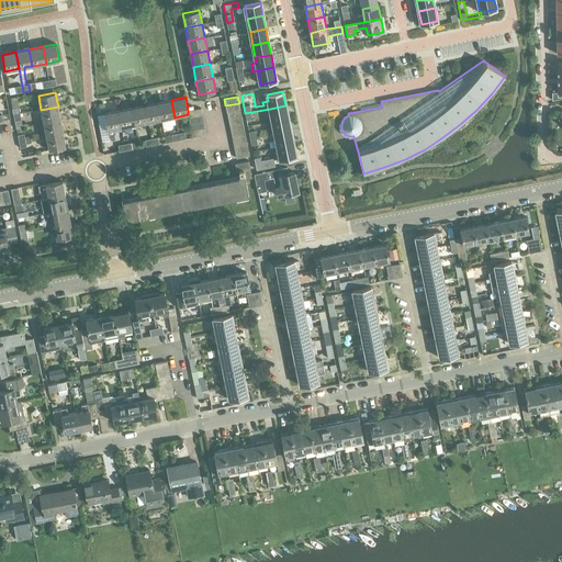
[(171,100),(158,102),(161,120),(175,117),(171,100)]
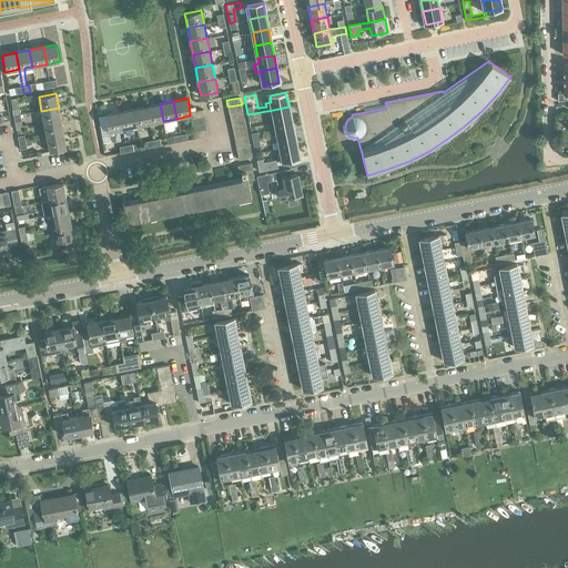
[(160,103),(145,107),(149,123),(163,121),(160,103)]
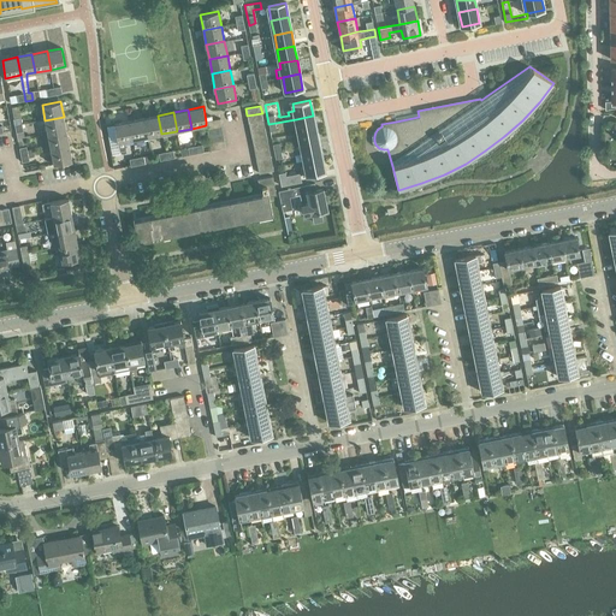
[(264,120),(262,113),(247,116),(249,123),(264,120)]
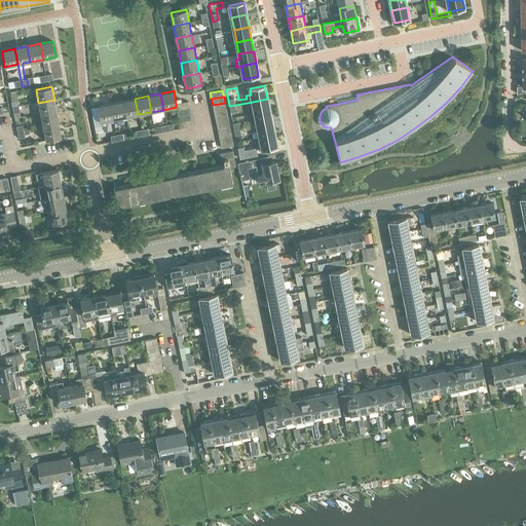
[(135,99),(122,101),(126,117),(138,114),(135,99)]
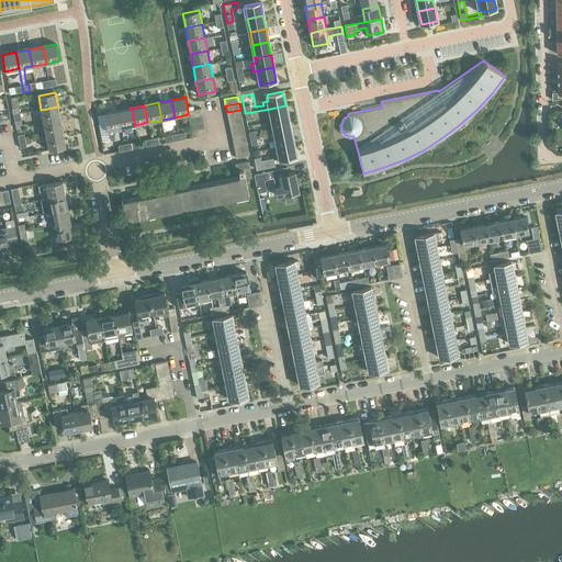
[(270,109),(272,121),(288,117),(285,105),(270,109)]
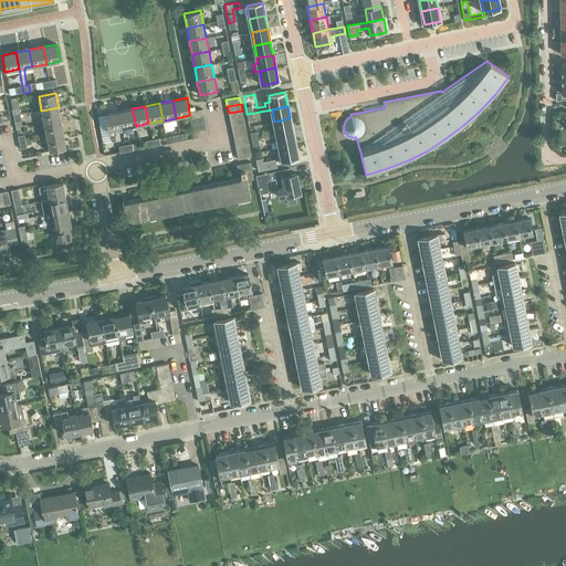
[(41,111),(44,124),(61,121),(59,107),(41,111)]
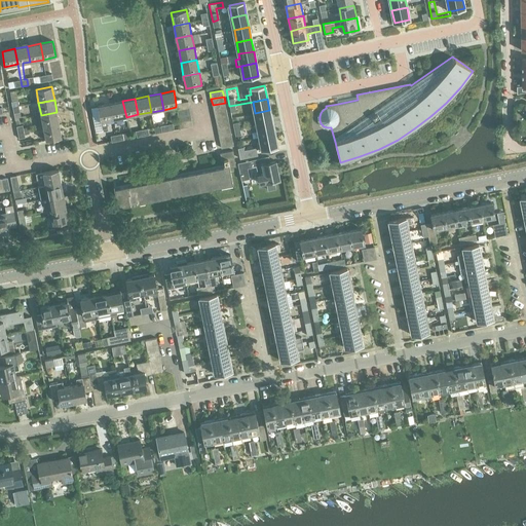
[(122,101),(110,104),(113,119),(126,117),(122,101)]
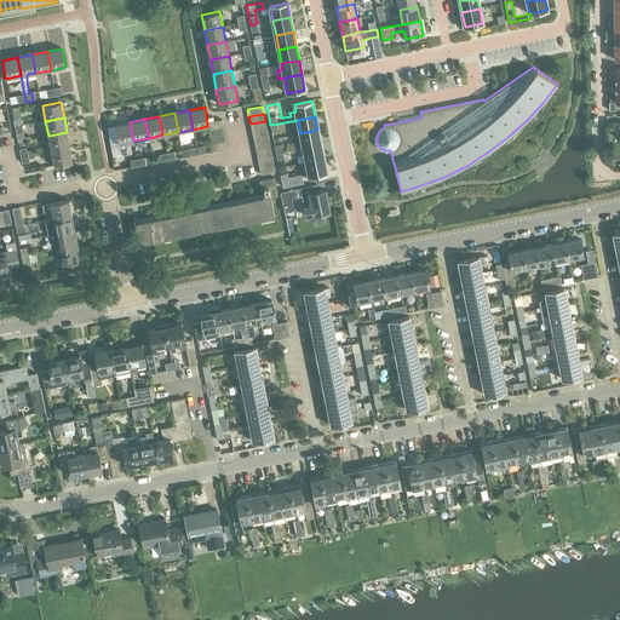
[(207,126),(208,130),(223,127),(222,120),(207,122),(207,126)]
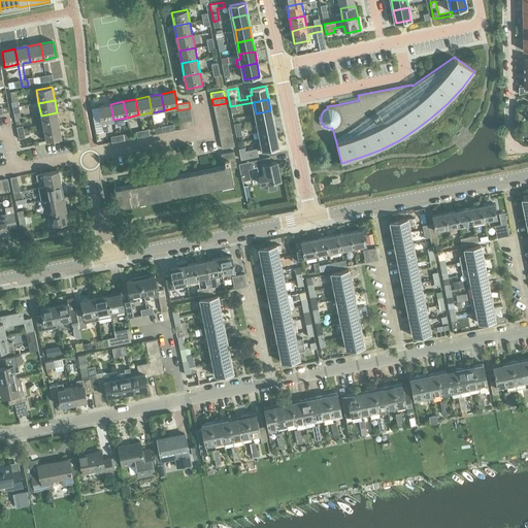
[(227,109),(226,103),(213,105),(215,111),(227,109)]
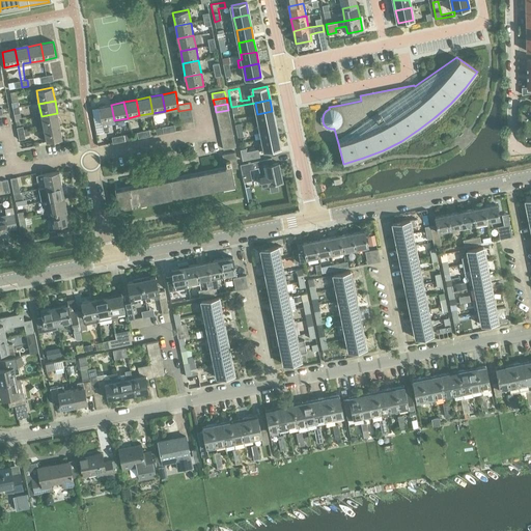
[(107,122),(114,120),(111,105),(99,107),(103,131),(109,129),(107,122)]
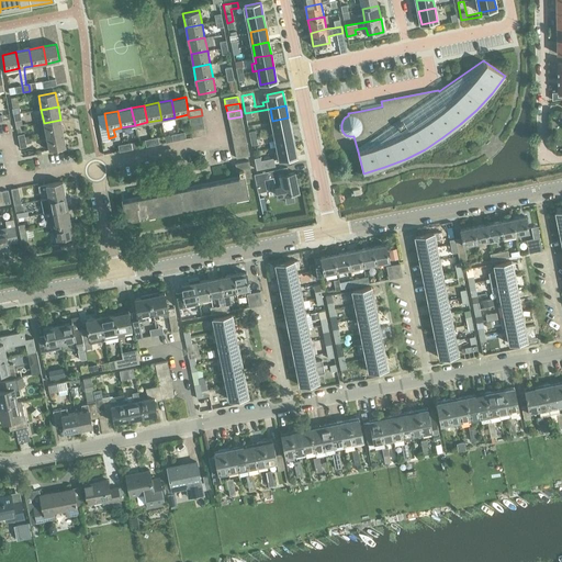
[(21,117),(20,113),(13,114),(17,128),(23,127),(27,126),(27,123),(22,124),(21,117)]
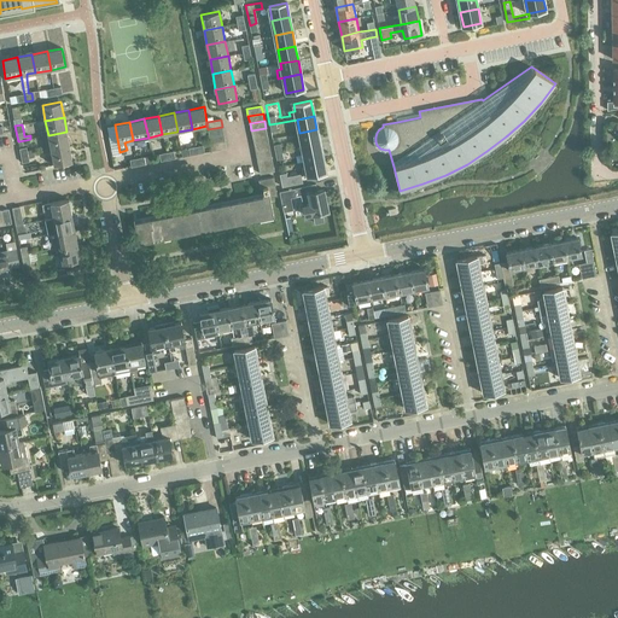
[(222,127),(208,129),(209,136),(223,134),(222,127)]
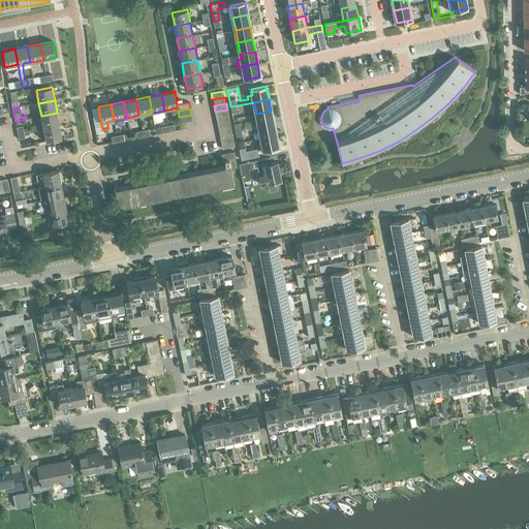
[(216,118),(228,116),(227,110),(215,112),(216,118)]
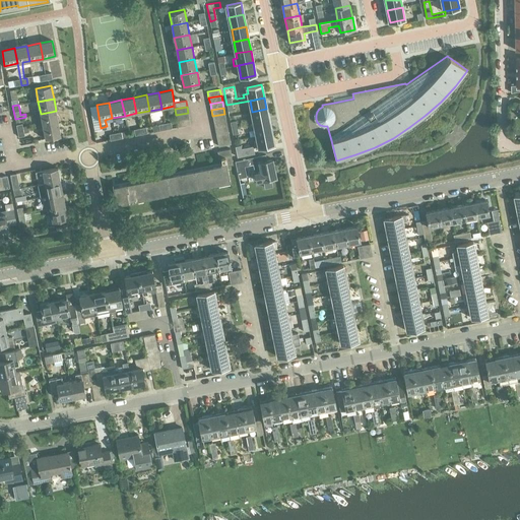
[(252,112),(255,124),(269,121),(266,109),(252,112)]
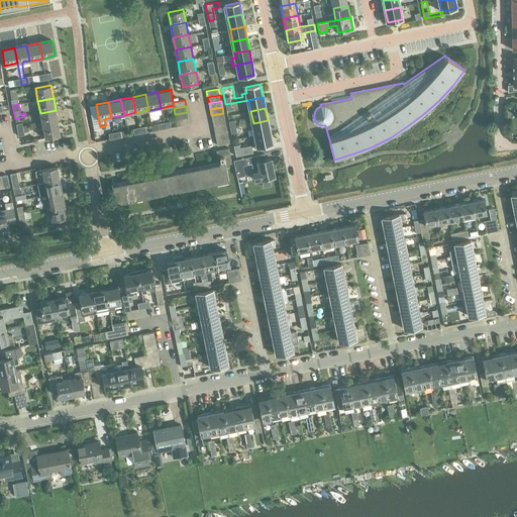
[(40,113),(42,125),(58,122),(56,110),(40,113)]
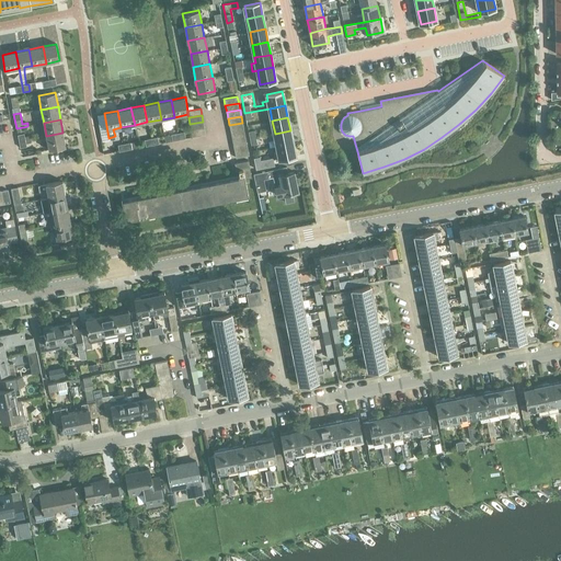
[(190,124),(191,130),(204,128),(203,122),(190,124)]
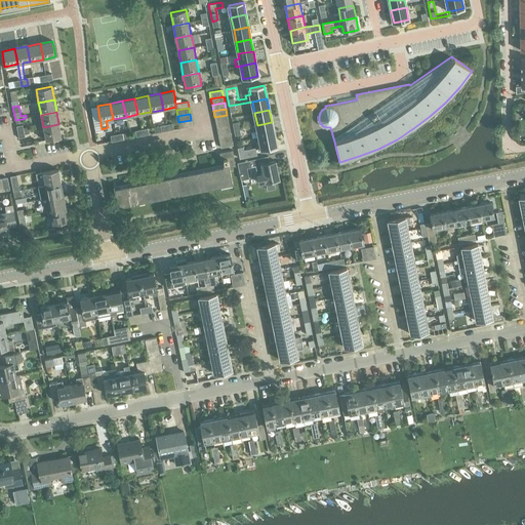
[(228,121),(227,115),(214,117),(215,123),(228,121)]
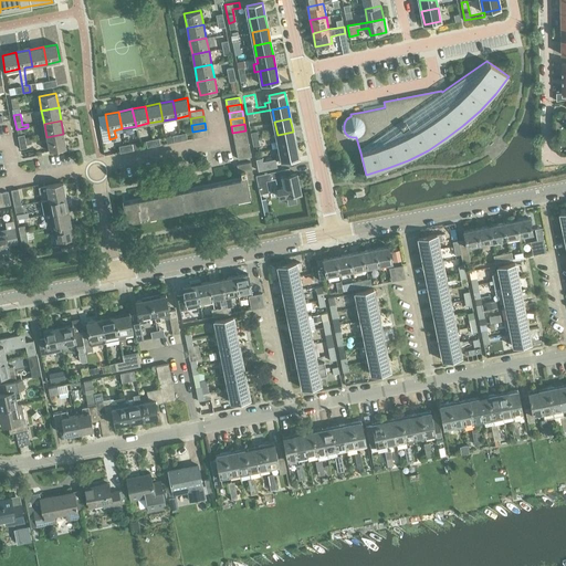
[(208,136),(206,129),(192,132),(194,138),(208,136)]
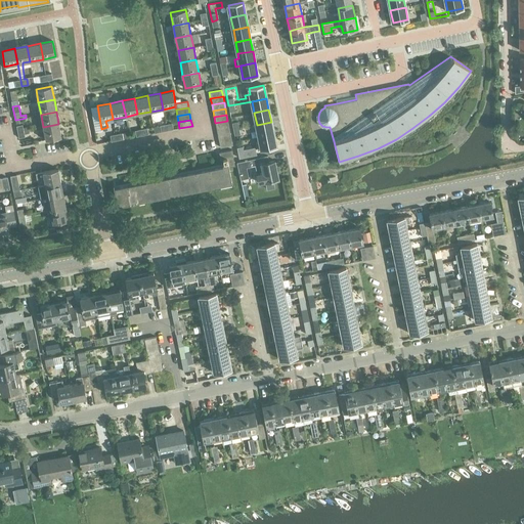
[(216,129),(229,127),(227,121),(215,123),(216,129)]
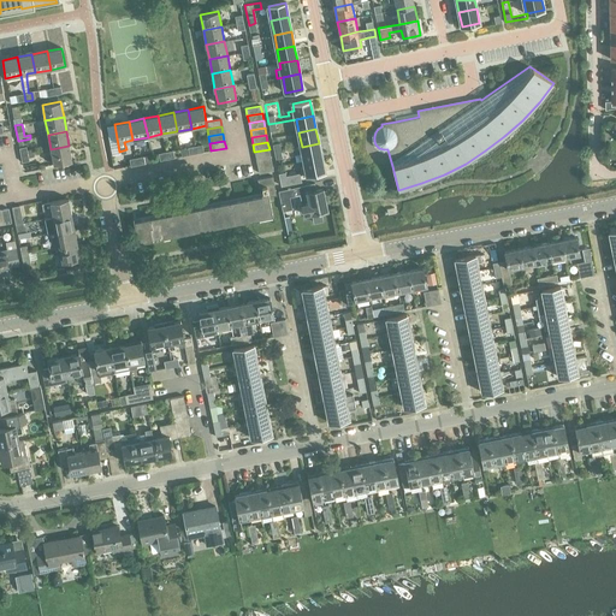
[(321,158),(319,143),(302,147),(304,161),(321,158)]
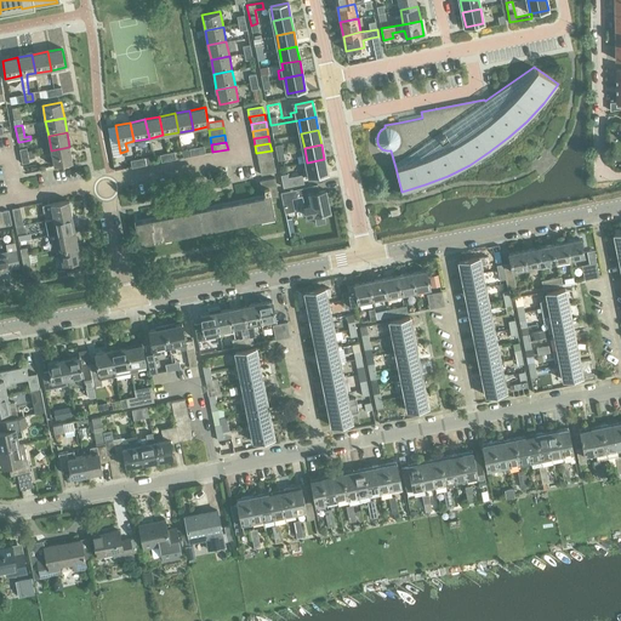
[(73,163),(69,147),(51,151),(53,166),(73,163)]
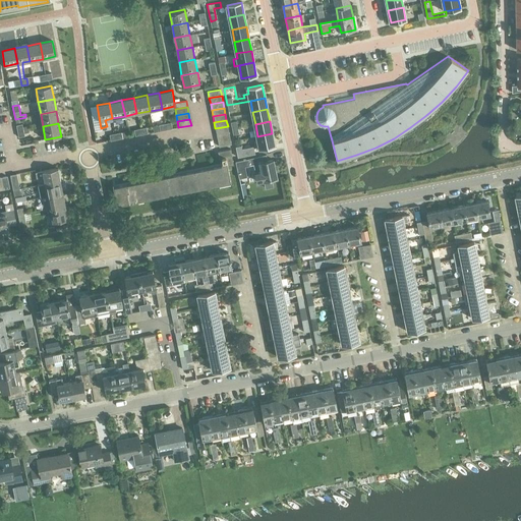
[(229,132),(228,126),(215,128),(217,134),(229,132)]
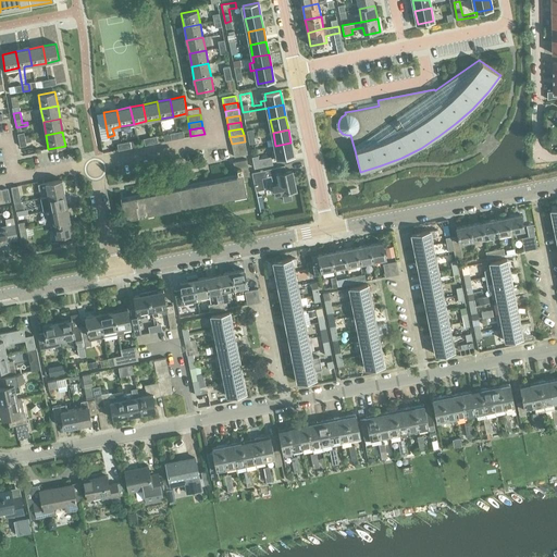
[(232,144),(233,150),(246,148),(245,141),(232,144)]
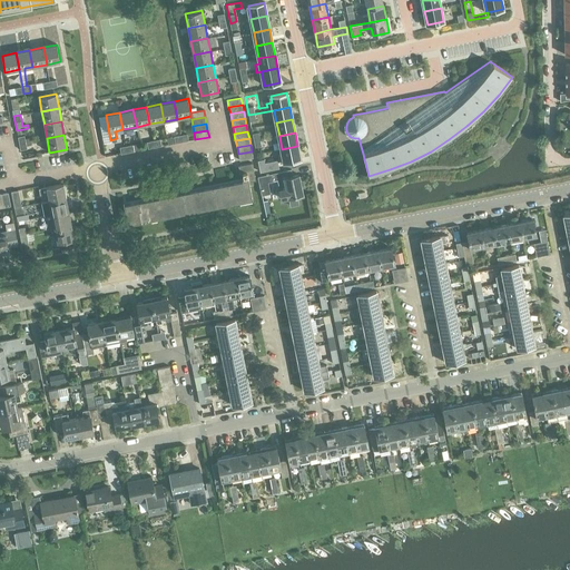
[(301,159),(297,146),(282,149),(283,155),(278,156),(279,164),(301,159)]
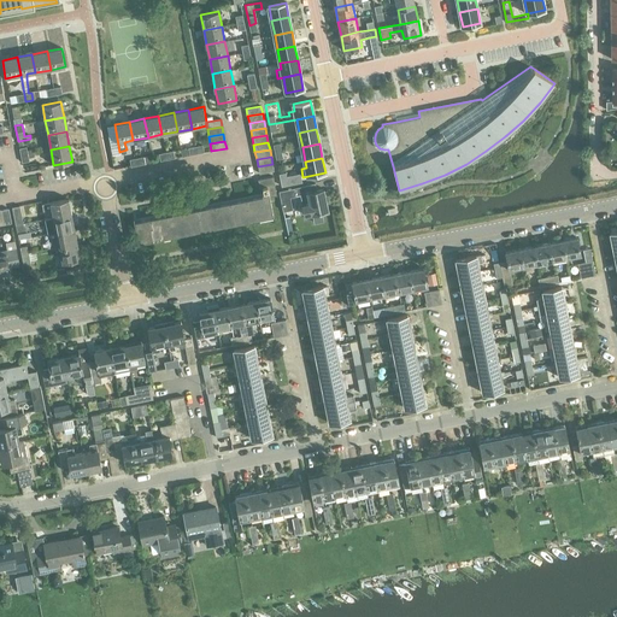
[(274,171),(272,164),(258,166),(259,174),(274,171)]
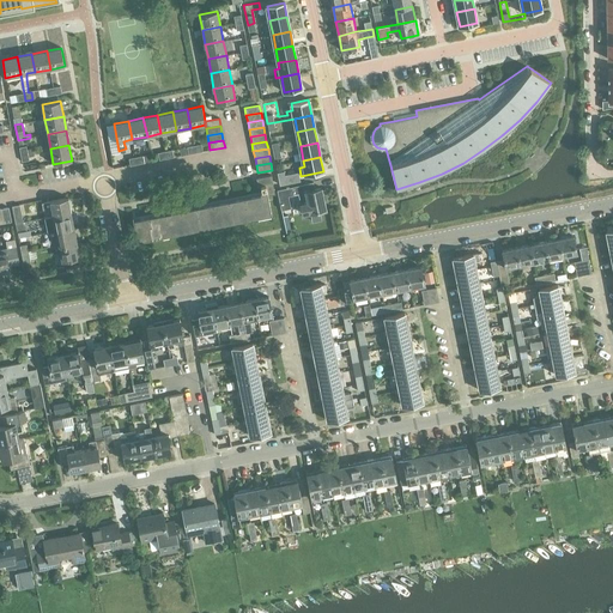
[(280,186),(301,181),(298,173),(285,175),(284,171),(277,173),(280,186)]
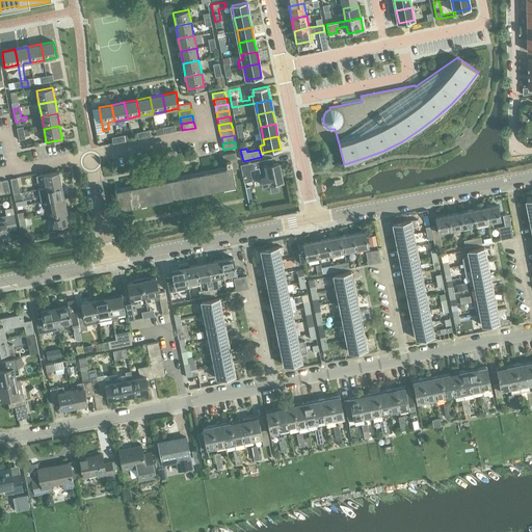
[(223,162),(227,162),(228,165),(225,169),(116,191),(115,188),(114,188),(120,210),(236,186),(233,169),(239,168),(235,153),(222,155),(223,162)]
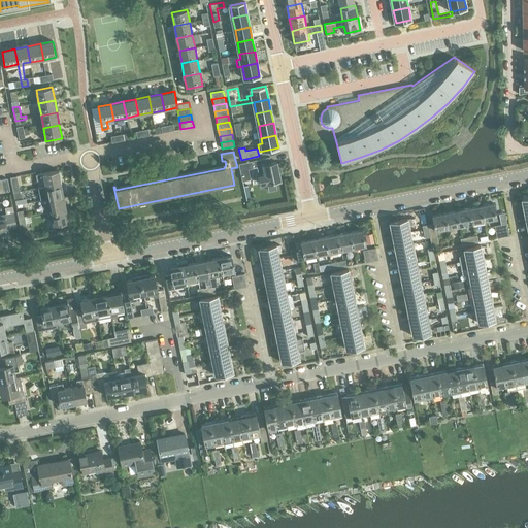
[(267,158),(238,164),(240,170),(242,180),(250,179),(248,169),(258,166),(261,185),(268,183),(276,182),(281,180),(276,162),(271,163),(269,157),(267,158)]
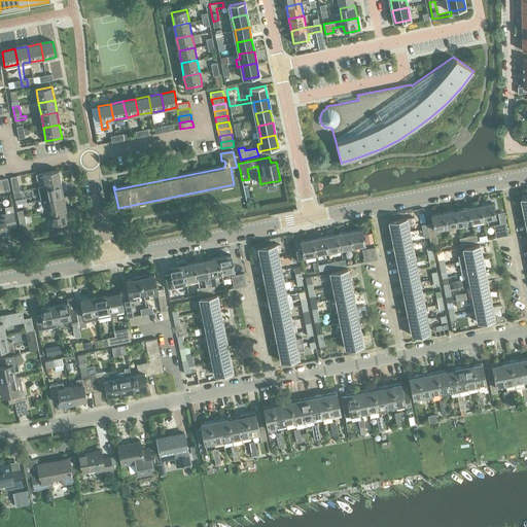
[(44,179),(45,186),(61,183),(59,170),(35,175),(37,180),(44,179)]
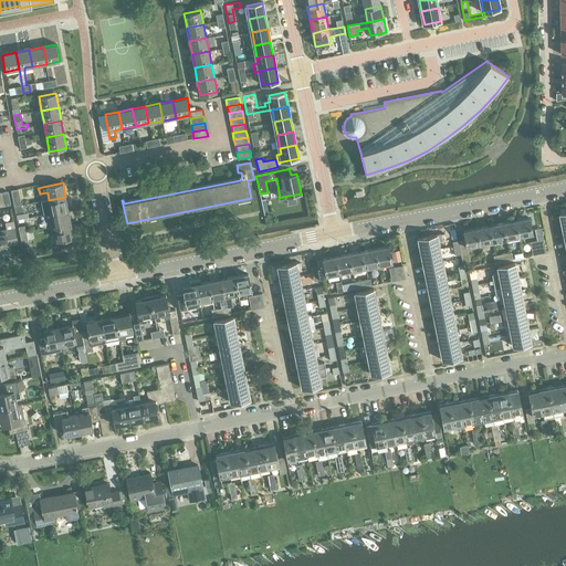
[(11,190),(14,207),(21,205),(18,189),(11,190)]
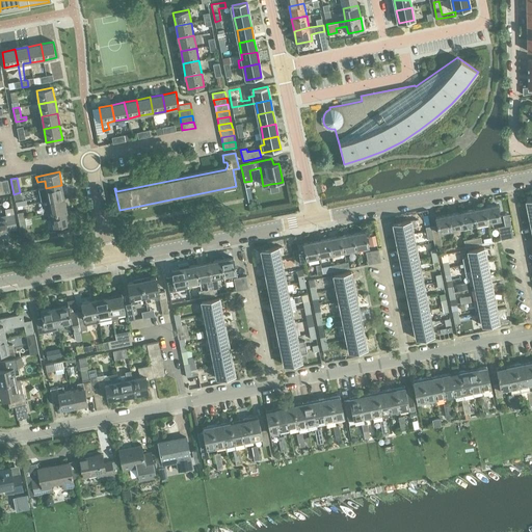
[(7,180),(2,181),(4,193),(10,192),(7,180)]
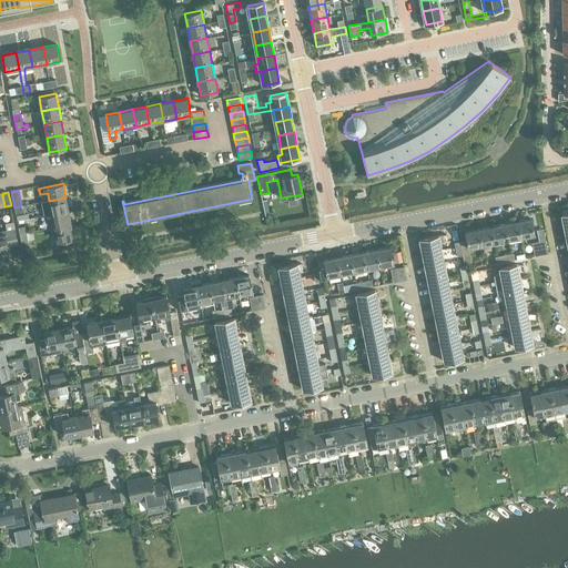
[(49,201),(41,202),(44,215),(51,214),(69,211),(66,198),(49,201)]
